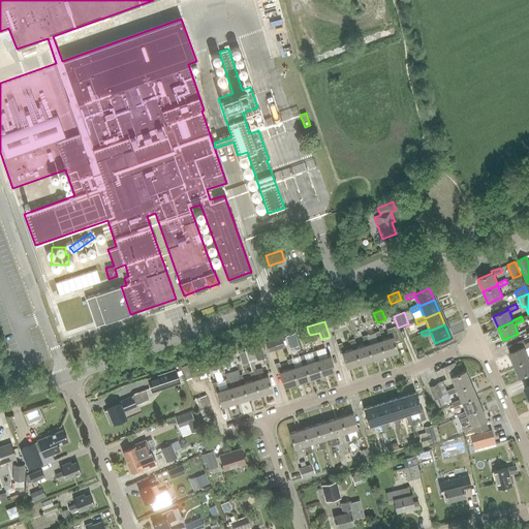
[(308,332),(307,327),(306,325),(296,329),(298,335),(308,332)]
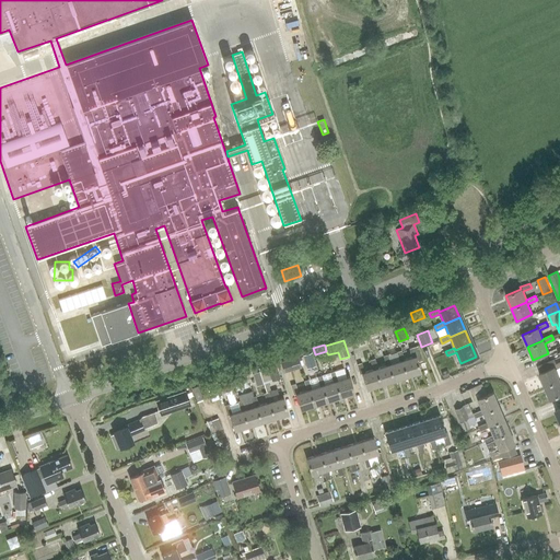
[(408,349),(411,358),(404,360),(401,351),(396,353),(399,362),(401,361),(407,377),(420,373),(417,362),(422,361),(417,346),(408,349)]
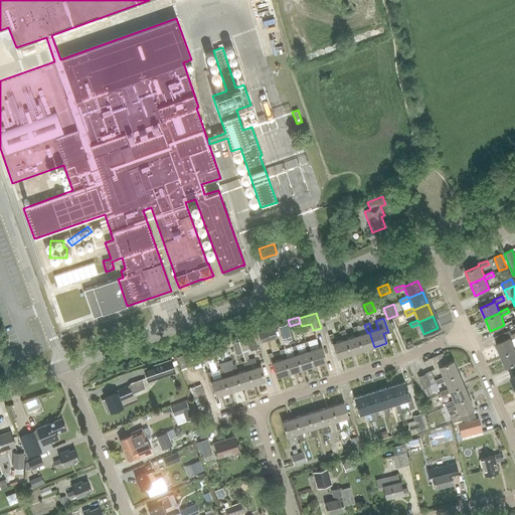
[(279,327),(282,338),(287,337),(288,340),(291,339),(287,325),(279,327)]
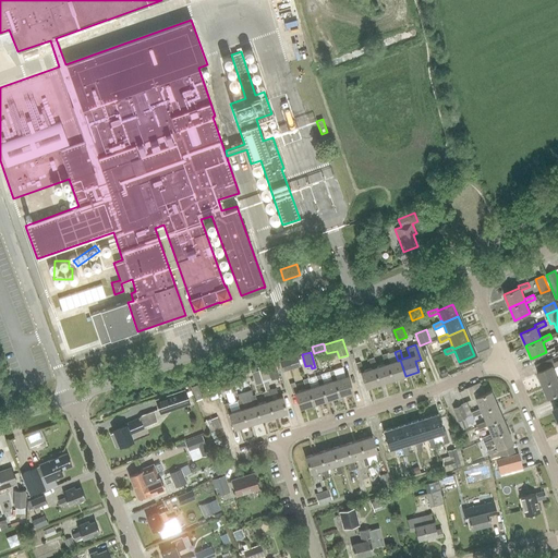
[(400,360),(398,361),(389,363),(387,354),(381,355),(385,365),(387,364),(392,379),(405,376),(400,360)]
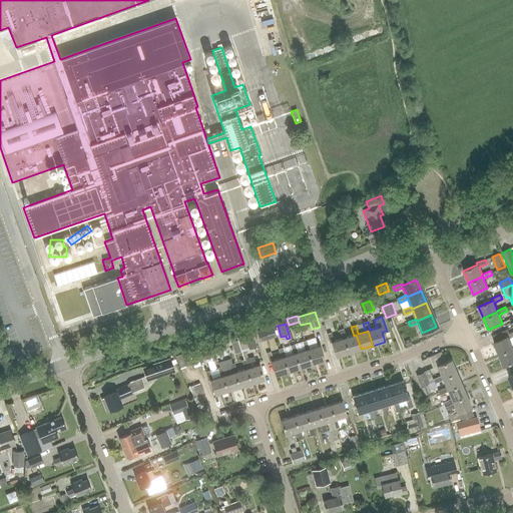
[(257,332),(260,342),(276,337),(273,327),(257,332)]
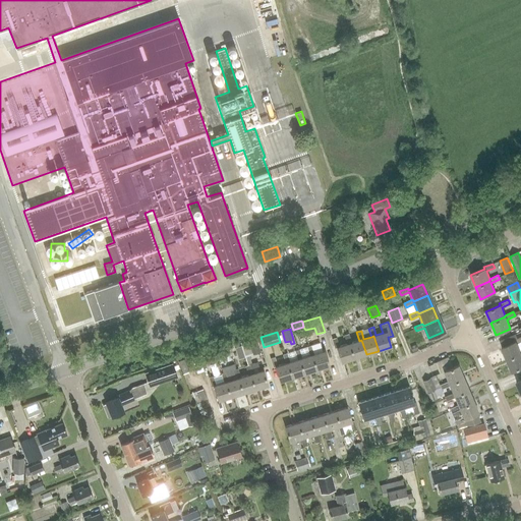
[(344,336),(347,344),(349,343),(354,358),(366,354),(361,340),(359,341),(351,343),(349,335),(344,336)]
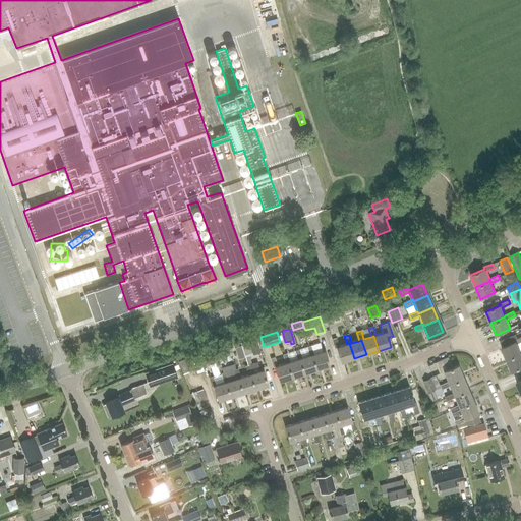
[(501,348),(506,360),(520,354),(520,352),(517,344),(520,342),(520,337),(514,340),(515,342),(501,348)]
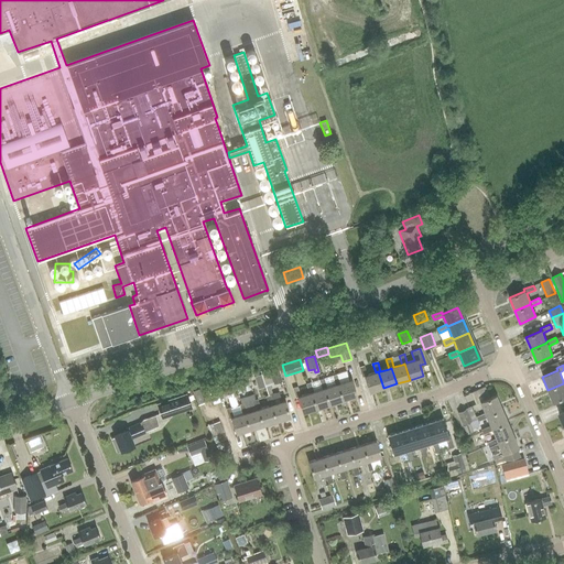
[(282,380),(278,366),(269,369),(273,383),(282,380)]
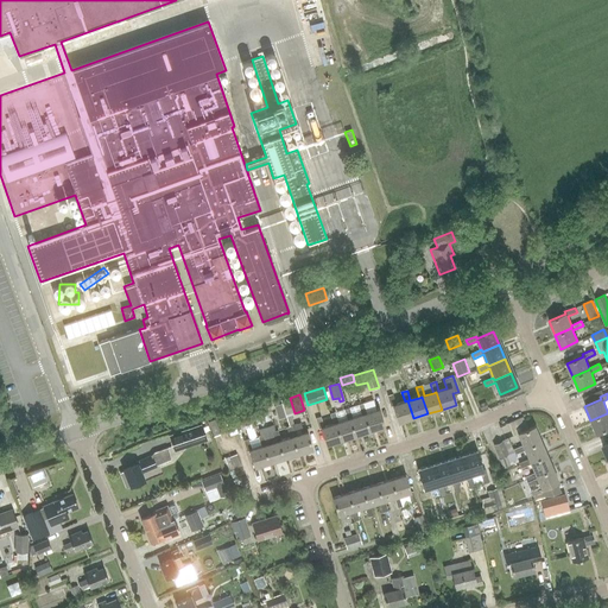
[(407,400),(405,401),(396,405),(392,394),(387,397),(391,407),(393,406),(398,423),(413,418),(407,400)]
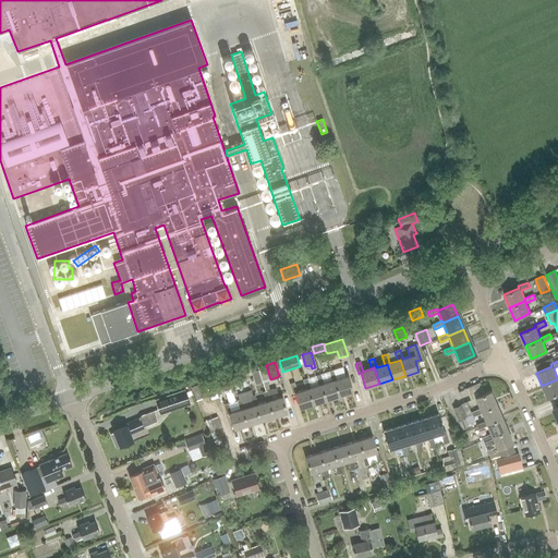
[(334,379),(339,396),(352,391),(348,376),(336,379),(334,371),(329,372),(331,380),(334,379)]
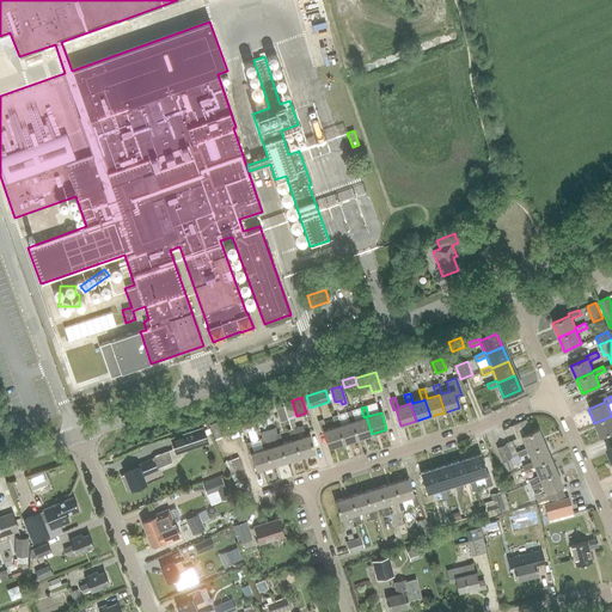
[(346,412),(349,422),(352,422),(356,439),(372,434),(366,416),(363,417),(354,421),(352,411),(346,412)]
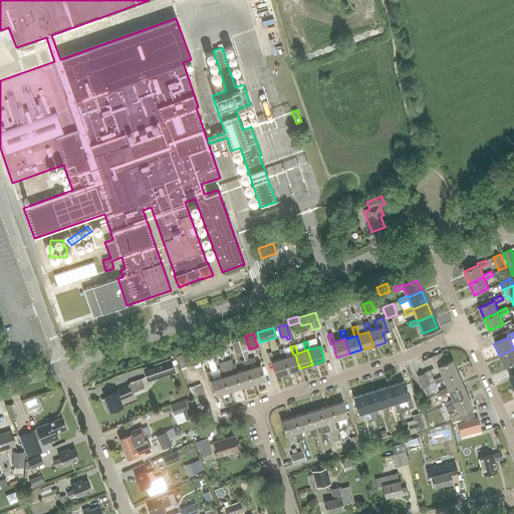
[(513,349),(499,355),(504,367),(513,362),(513,345),(513,347),(513,349)]
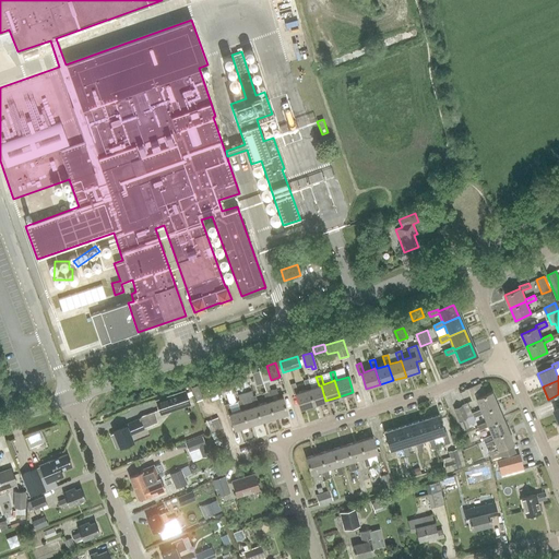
[(321,385),(319,385),(310,389),(308,379),(302,381),(306,390),(308,389),(313,405),(325,401),(321,385)]
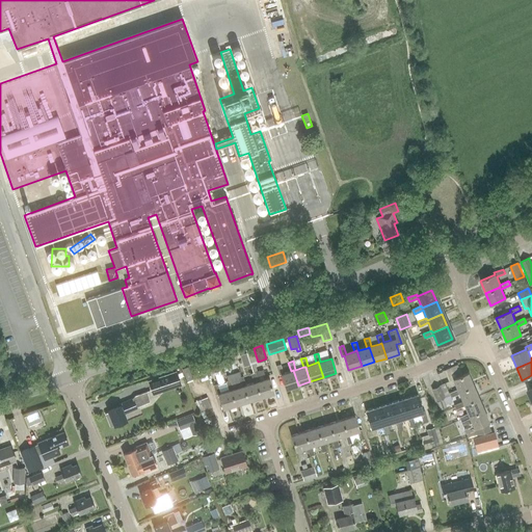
[(208,371),(219,367),(217,362),(206,365),(208,371)]
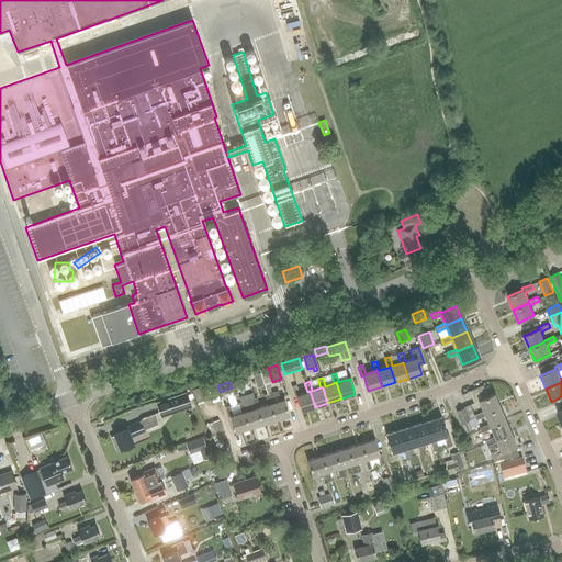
[(220,400),(214,384),(206,386),(212,402),(220,400)]
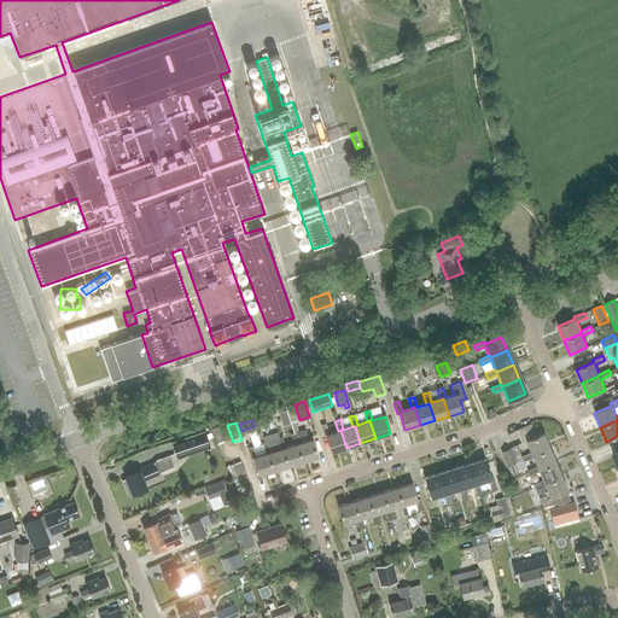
[(536,423),(523,427),(526,437),(540,432),(536,423)]
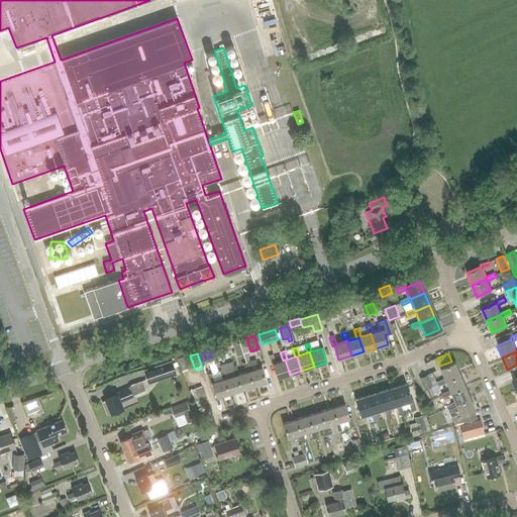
[(277,379),(290,375),(285,359),(283,360),(275,363),(272,354),(268,355),(271,366),(273,365),(277,379)]
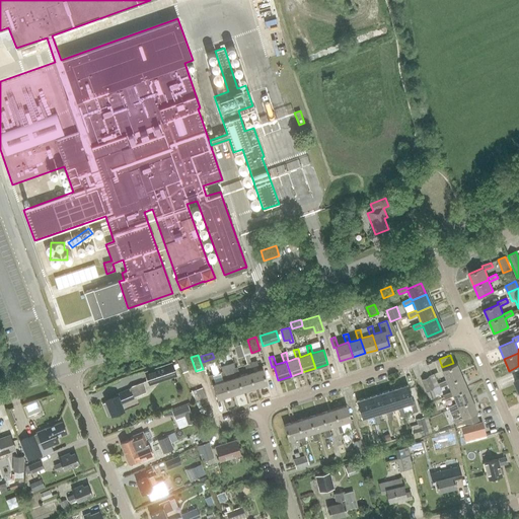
[(181,372),(188,370),(183,358),(178,360),(181,372)]
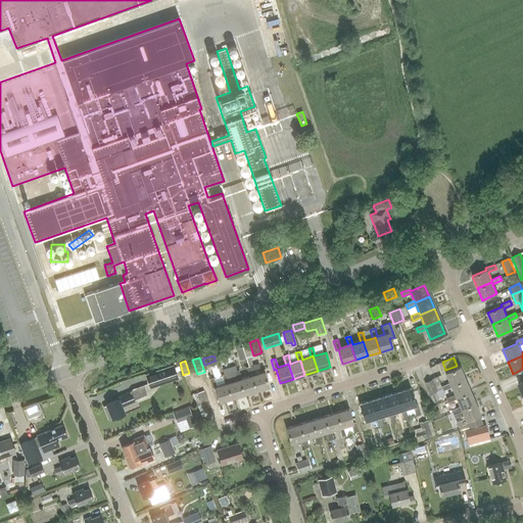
[(192,362),(187,363),(190,373),(195,371),(192,362)]
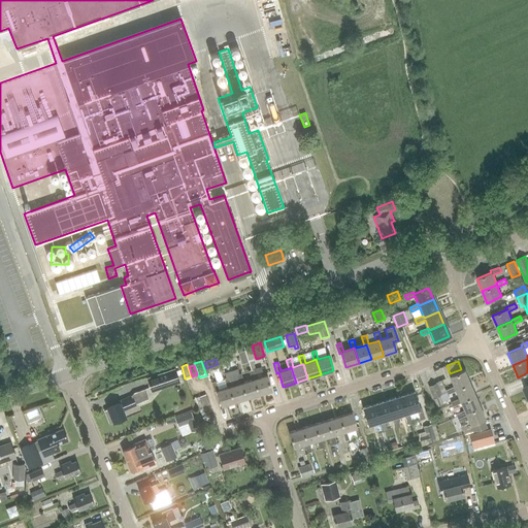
[(149,378),(154,393),(179,384),(174,370),(149,378)]
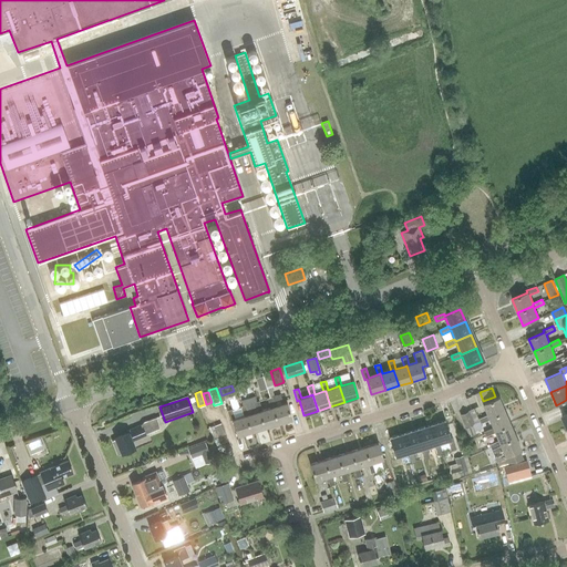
[(267,399),(270,409),(272,408),(278,423),(291,419),(287,403),(284,404),(282,399),(274,402),(272,398),(267,399)]
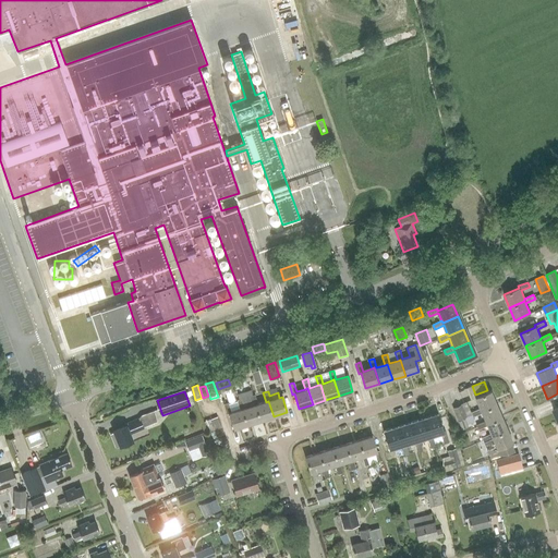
[(481,411),(496,404),(490,391),(475,398),(480,409),(471,413),(472,417),(482,414),(481,411)]
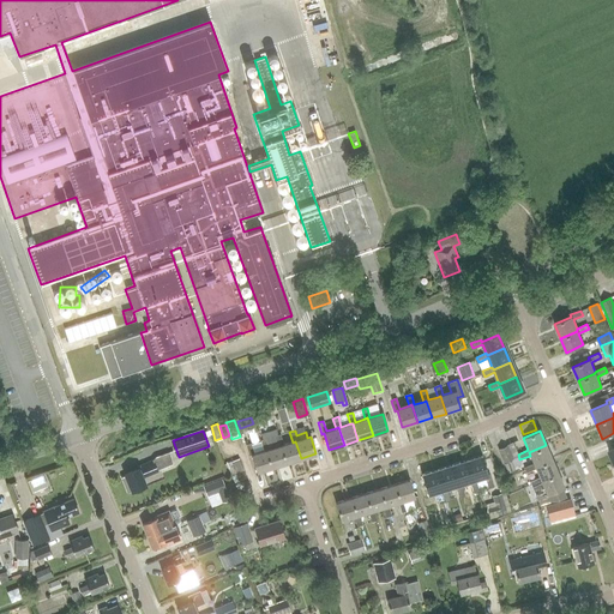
[(295,441),(293,443),(283,445),(280,435),(275,437),(277,446),(281,446),(287,463),(301,458),(295,441)]
